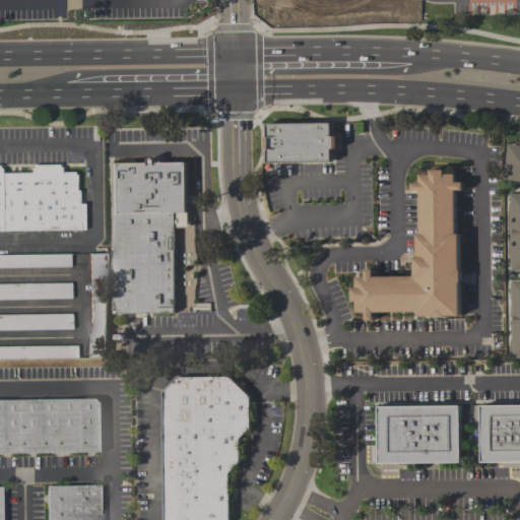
[(266,125),(330,123),(331,163),(267,165),(266,125)]
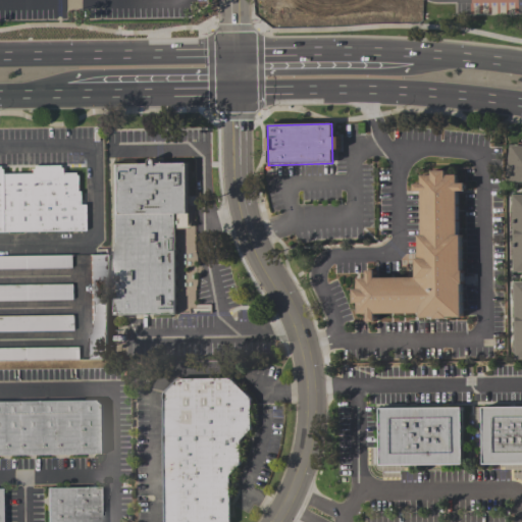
[(511,145),(521,146),(521,183),(506,180),(511,145)]
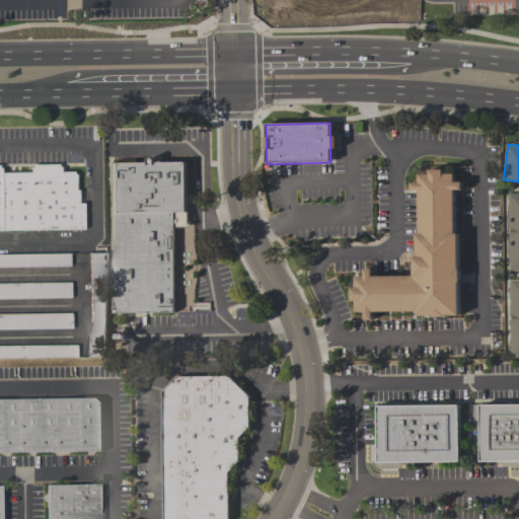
[(110,166),(184,164),(186,213),(173,213),(175,316),(113,317),(110,166)]
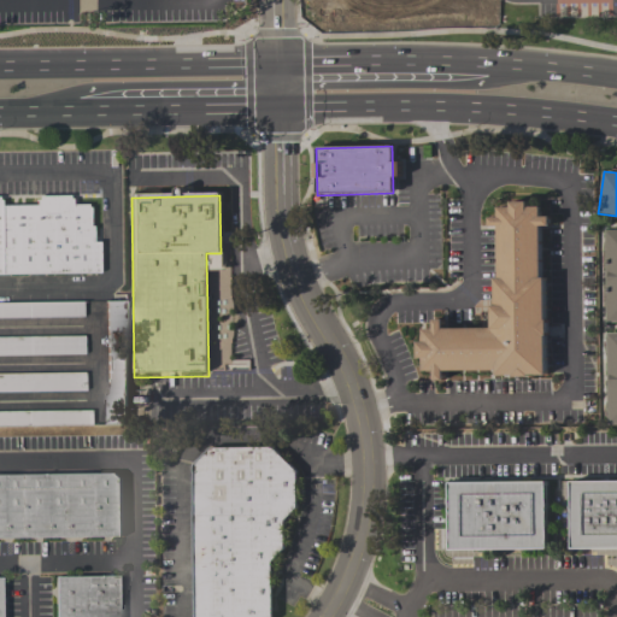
[(0,278),(99,277),(99,242),(89,244),(89,205),(72,206),(72,200),(69,200),(69,198),(39,198),(39,201),(36,201),(36,207),(1,209),(1,204),(0,204),(0,278)]
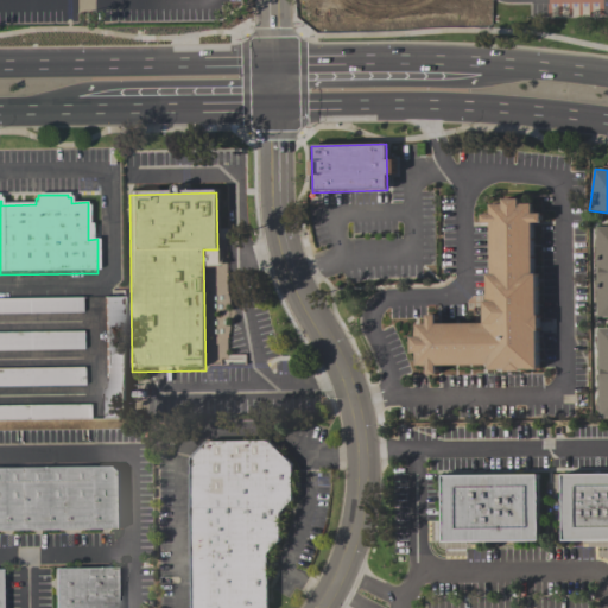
[(485,324),(483,301),(488,301),(488,274),(491,274),(489,225),(482,225),(482,216),(489,216),(489,206),(501,204),(501,200),(519,200),(519,208),(530,208),(530,217),(538,217),(538,222),(530,223),(531,274),(538,274),(542,374),(489,375),(488,368),(441,371),(442,378),(428,379),(428,369),(415,369),(415,358),(410,358),(410,337),(417,337),(417,323),(426,322),(425,316),(438,316),(438,325),(485,324)]
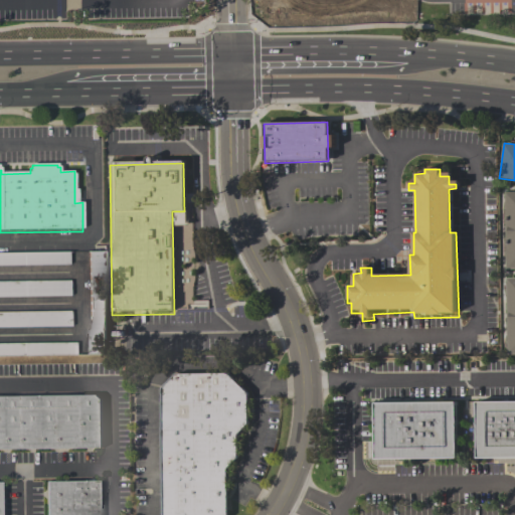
[(514,270),(507,270),(506,193),(514,192),(514,270)]
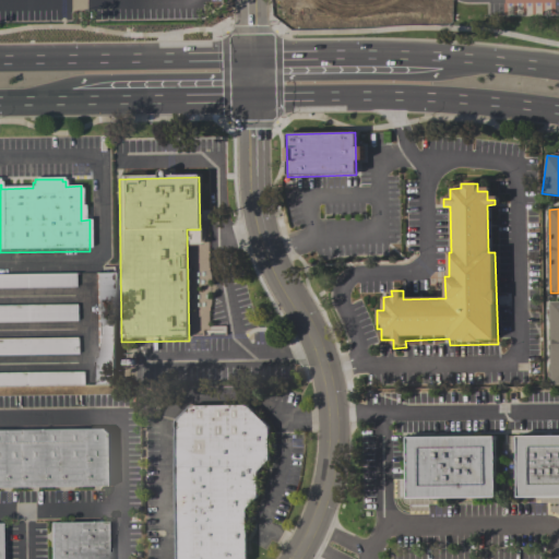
[(114,273),(115,383),(98,384),(97,274),(114,273)]
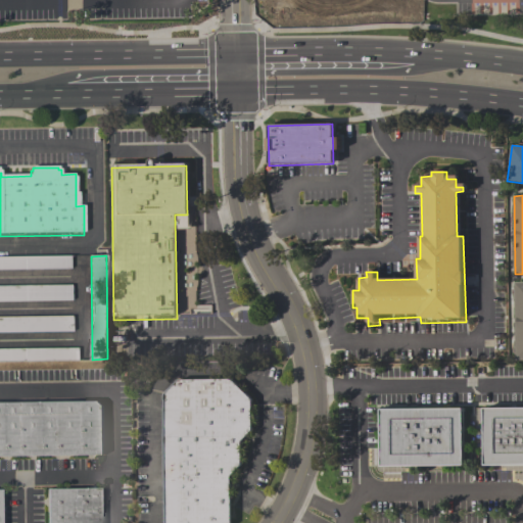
[(70,269),(0,270),(0,256),(70,256),(70,269)]
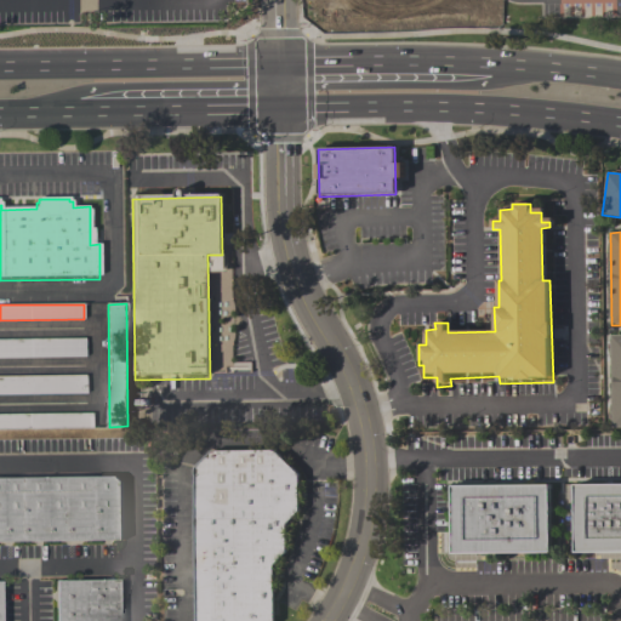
[(613,428),(620,427),(620,334),(610,335),(613,428)]
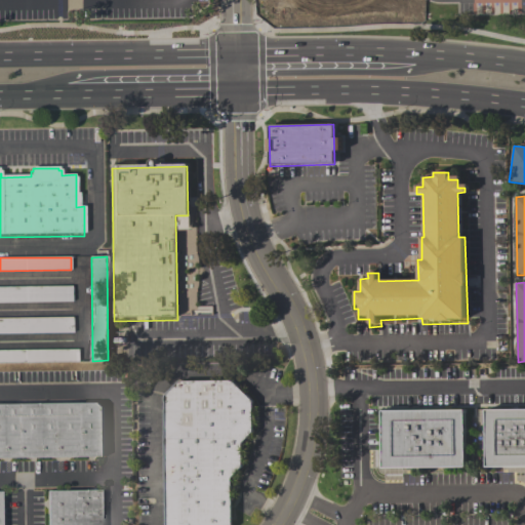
[(0,287),(72,286),(72,301),(0,303),(0,287)]
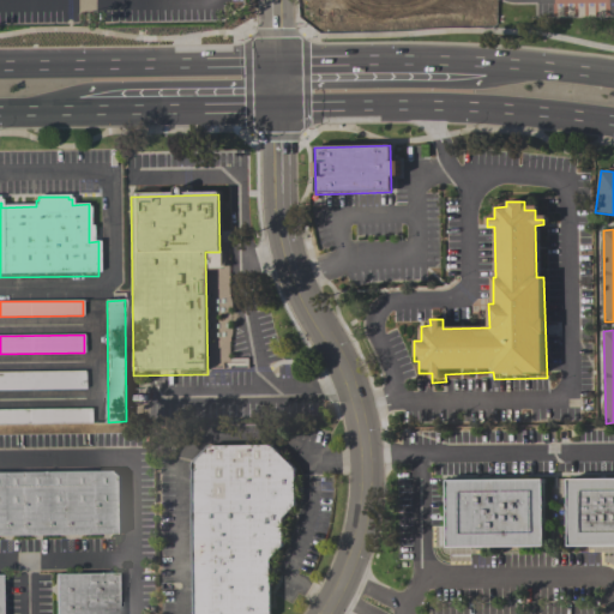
[(0,372),(84,372),(84,390),(0,390),(0,372)]
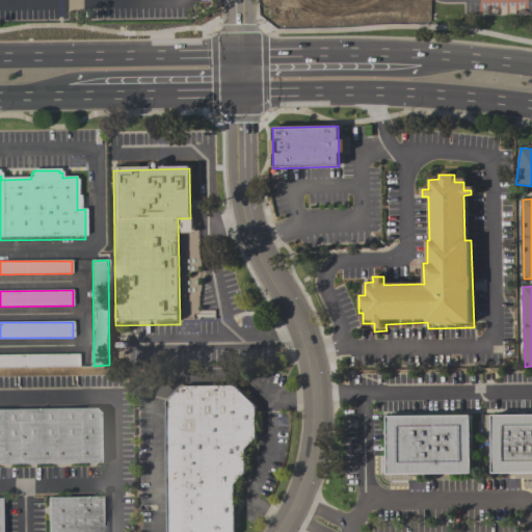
[(77,366),(0,367),(0,355),(77,354),(77,366)]
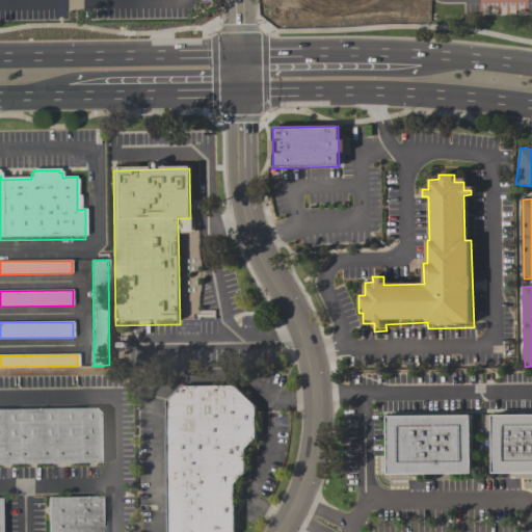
[(181,388),(166,403),(168,531),(236,531),(236,484),(246,476),(244,454),(258,442),(258,408),(234,388),(181,388)]
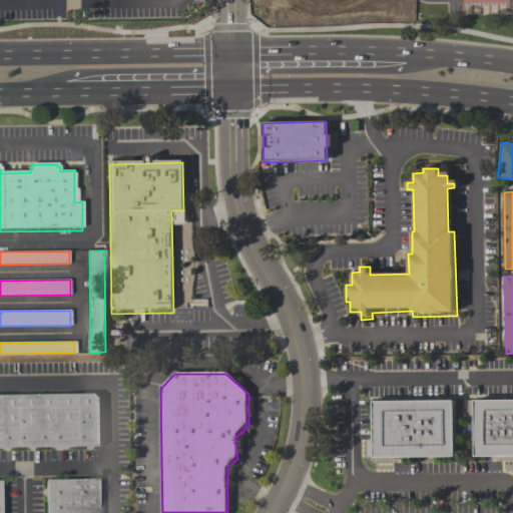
[(0,396),(95,395),(102,401),(102,449),(0,450),(0,396)]
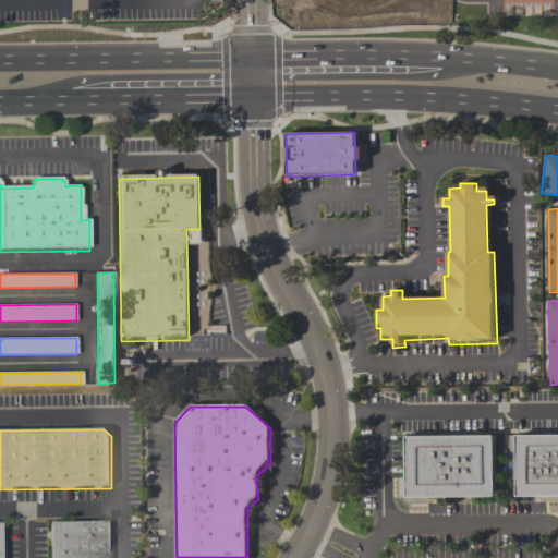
[(557,435),(557,498),(517,498),(516,436),(557,435)]
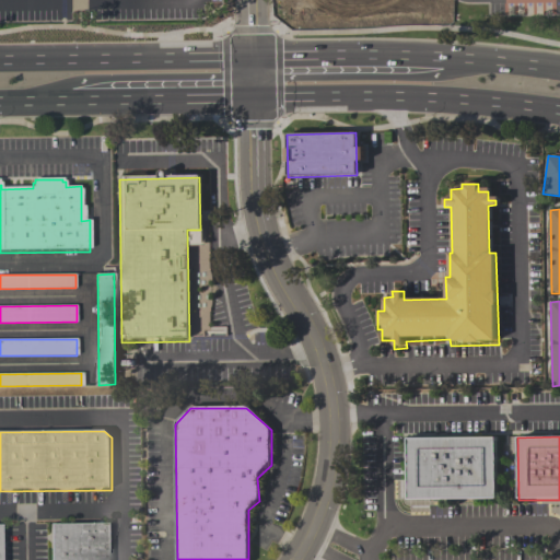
[(496,438),(497,499),(408,500),(407,439),(496,438)]
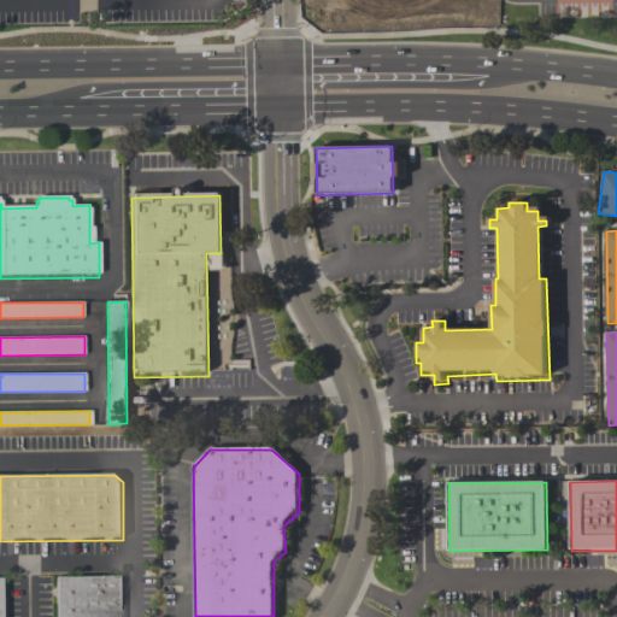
[(56,616),(56,580),(122,577),(122,616),(56,616)]
